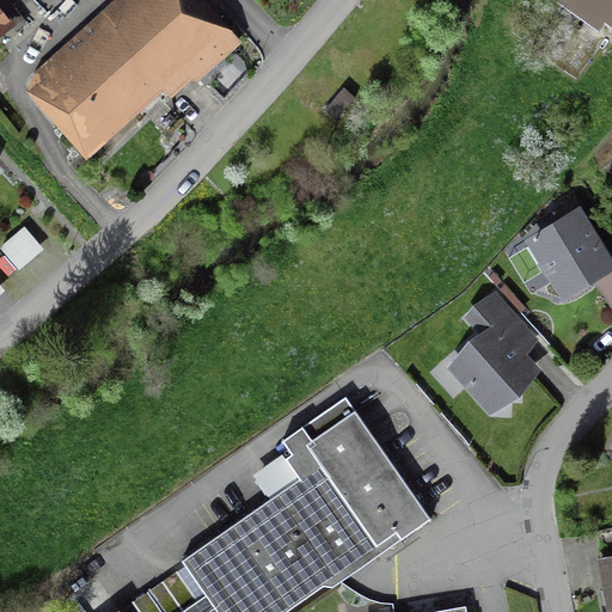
[(61,104),(68,112),(92,140),(141,96),(177,63),(195,83),(233,48),(195,0),(116,0),(129,14),(91,48),(87,44),(73,57),(68,54),(40,79),(61,104)]
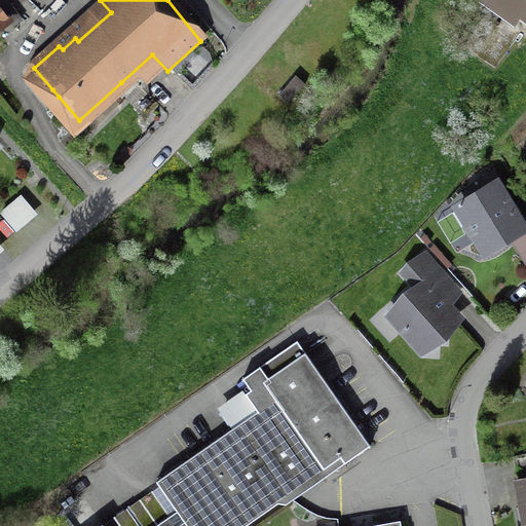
[(525,0),(491,0),(525,25),(525,0)]
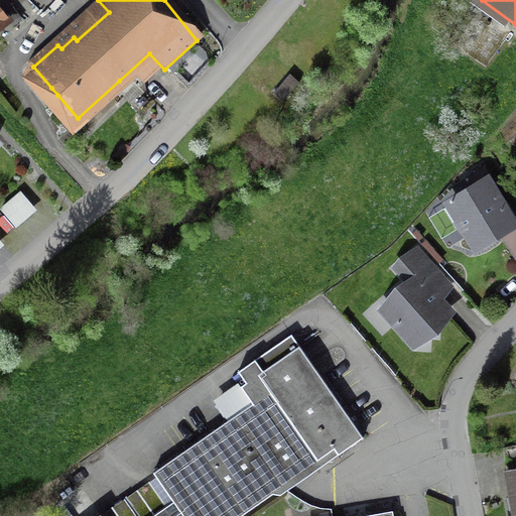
[(461,234),(468,236),(475,248),(511,226),(485,183),(490,180),(483,169),(467,178),(474,190),(448,206),(456,218),(455,225),(461,234)]
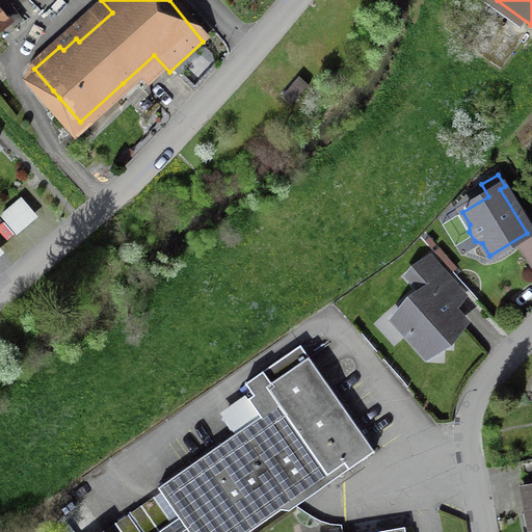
[(30,222),(35,218),(20,201),(9,208),(0,216),(16,235),(21,231),(25,227),(30,222)]
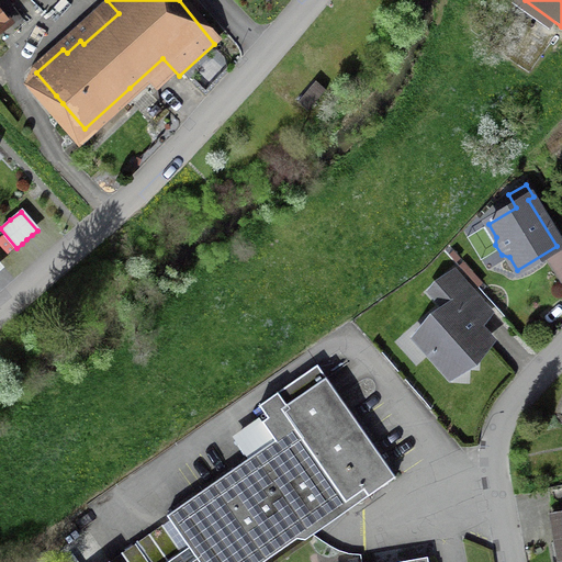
[(444,310),(415,336),(447,371),(453,367),(470,367),(470,356),(486,341),(459,311),(474,298),(452,272),(429,294),(444,310)]
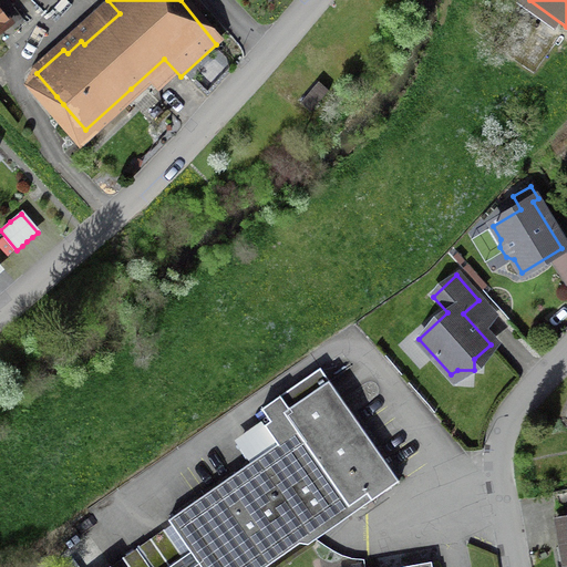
[(112,566),(266,566),(308,537),(307,536),(300,527),(341,498),(347,507),(366,494),(368,497),(370,501),(398,482),(318,369),(260,410),(268,422),(263,426),(276,445),(167,522),(189,553),(182,558),(163,532),(112,566)]
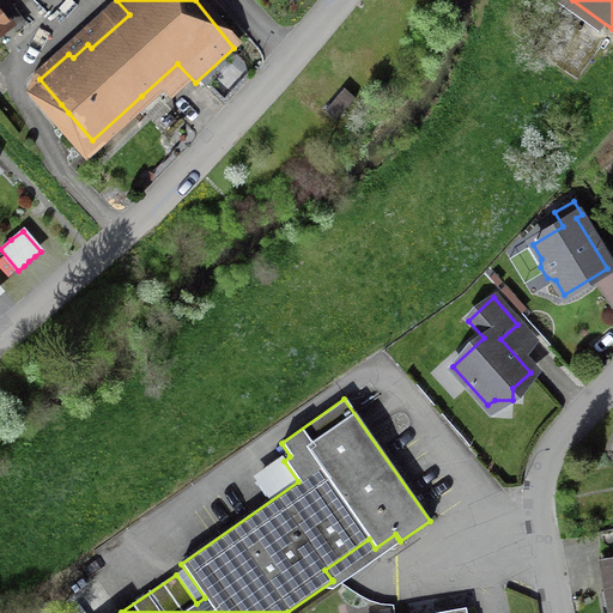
[(612,612),(612,529),(595,534),(610,612),(612,612)]
